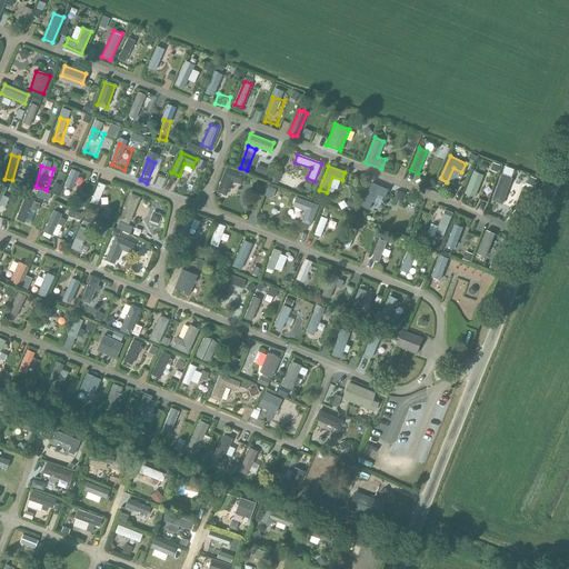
[(225,169),(217,192),(226,196),(230,181),(241,185),(245,176),(225,169)]
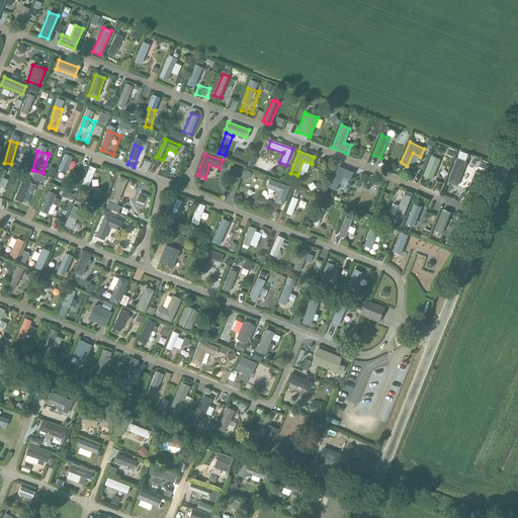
[(432,157),(424,177),(432,181),(440,160),(432,157)]
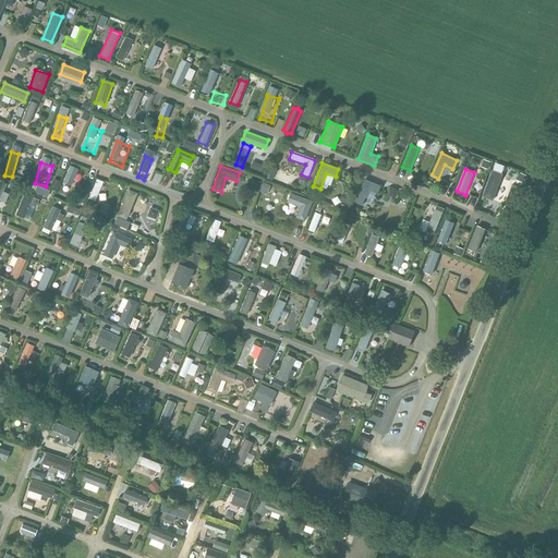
[(493,171),(483,197),(493,201),(501,176),(493,171)]
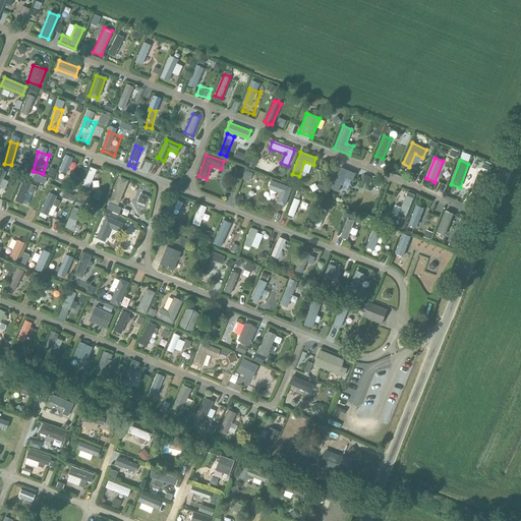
[(352,181),(355,174),(340,168),(332,189),(338,191),(344,177),(352,181)]
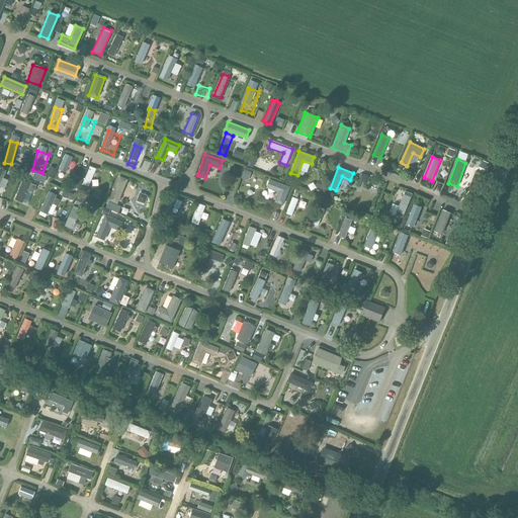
[(89,193),(96,176),(90,174),(83,191),(89,193)]
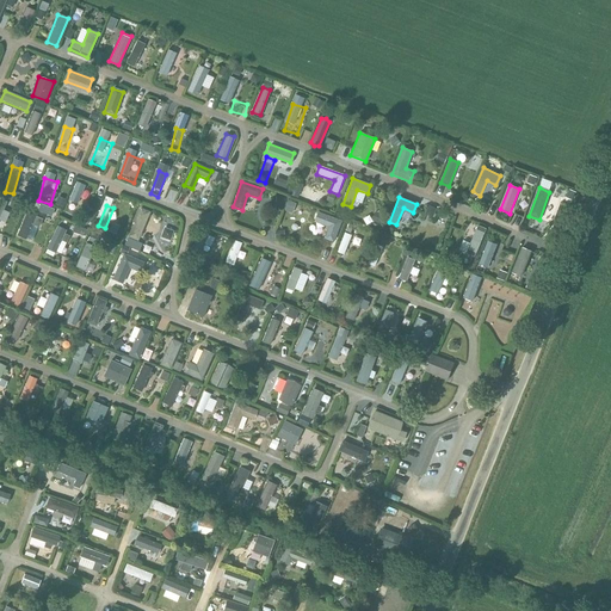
[(140,241),(150,213),(141,209),(129,236),(140,241)]
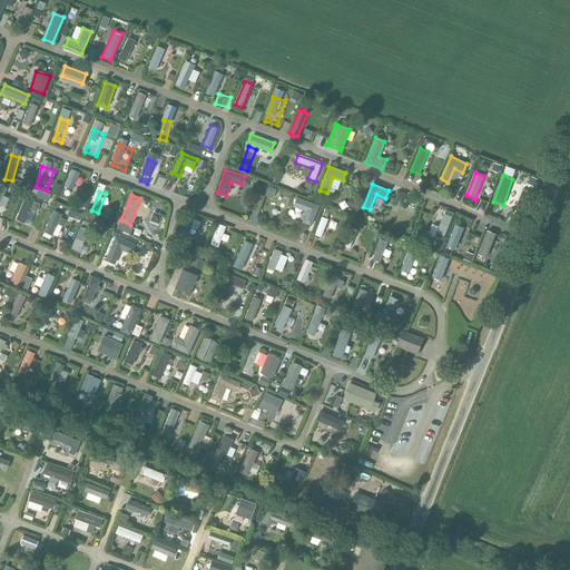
[(36,213),(39,205),(25,198),(16,220),(23,223),(29,209),(36,213)]
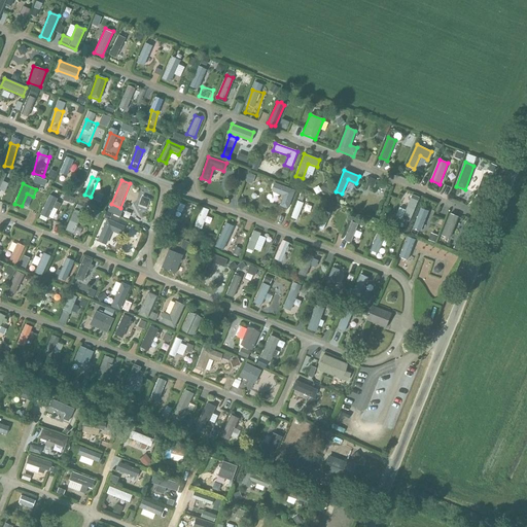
[(287,209),(293,190),(274,183),(271,191),(283,196),(279,206),(287,209)]
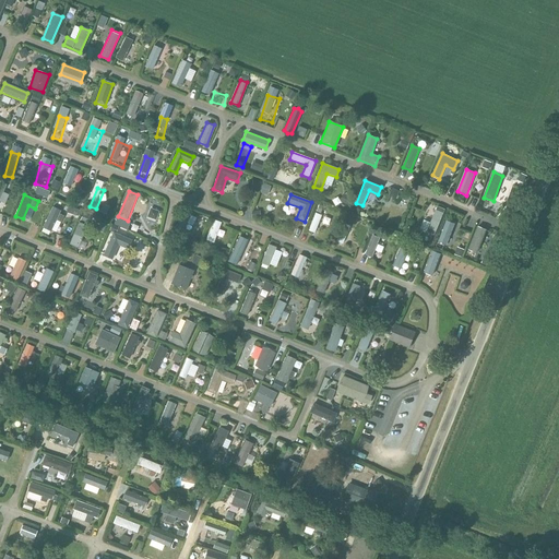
[(435,235),(445,210),(438,206),(427,232),(435,235)]
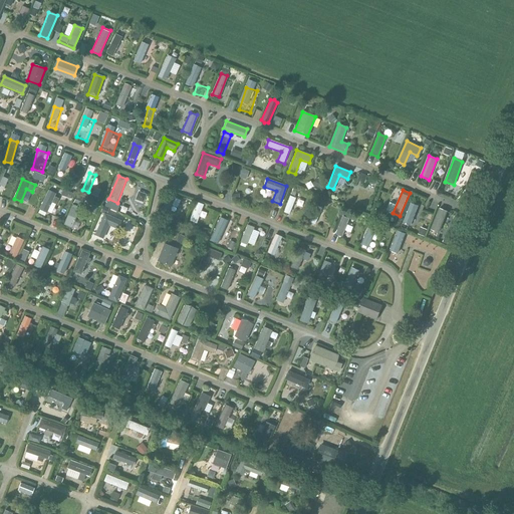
[(282,220),(289,221),(294,204),(287,202),(282,220)]
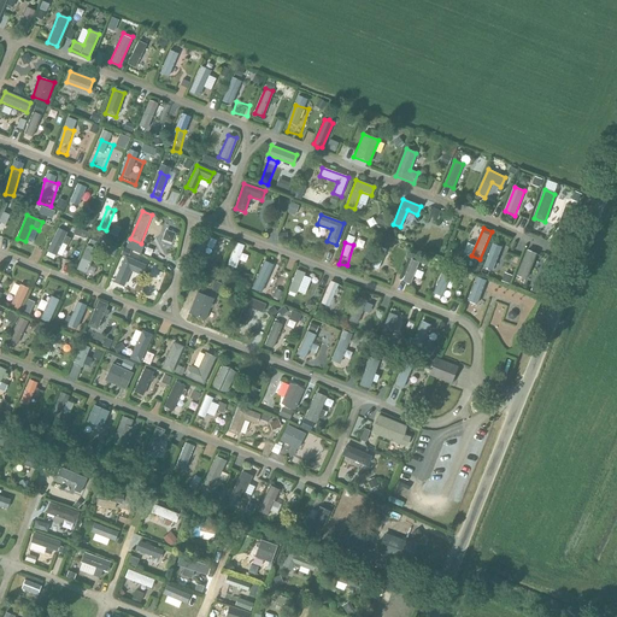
[(493,244),(485,266),(493,270),(501,247),(493,244)]
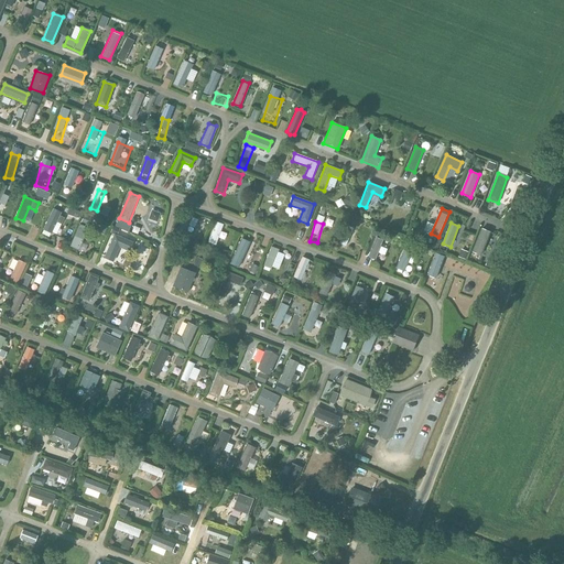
[(78,250),(87,228),(78,225),(69,246),(78,250)]
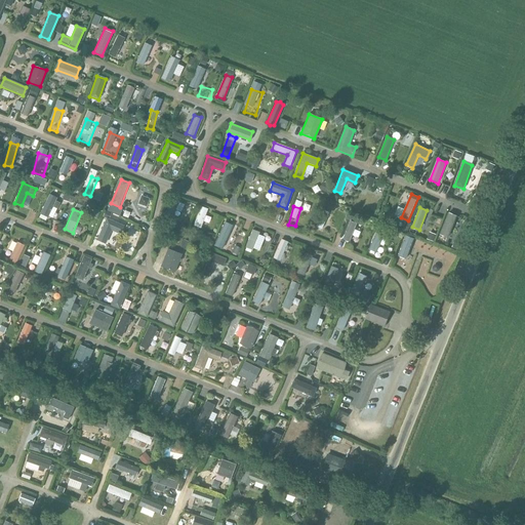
[(448,213),(440,235),(448,238),(456,216),(448,213)]
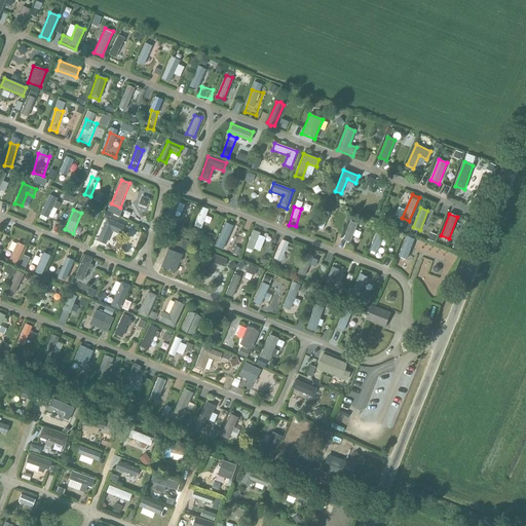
[(199,215),(193,234),(201,236),(207,217),(199,215)]
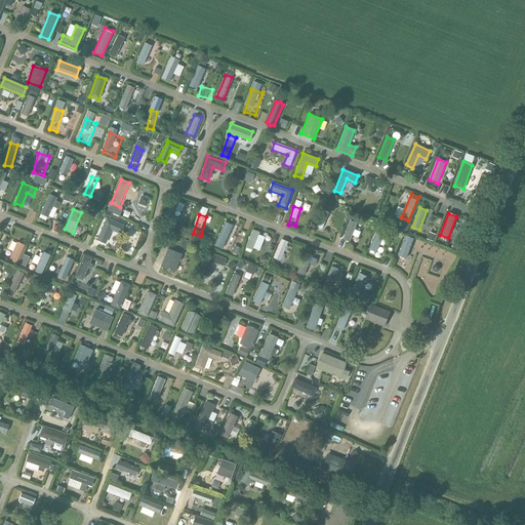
[(120,234),(123,226),(106,218),(96,240),(105,244),(111,231),(120,234)]
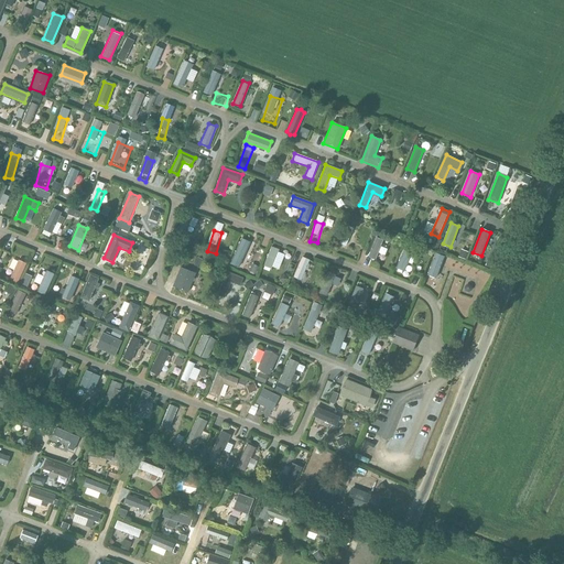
[(377,238),(369,257),(376,259),(383,240),(377,238)]
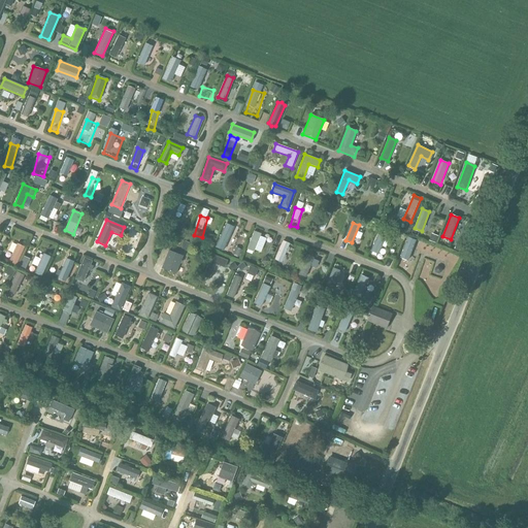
[(380,233),(371,251),(372,252),(378,254),(387,236),(380,233)]
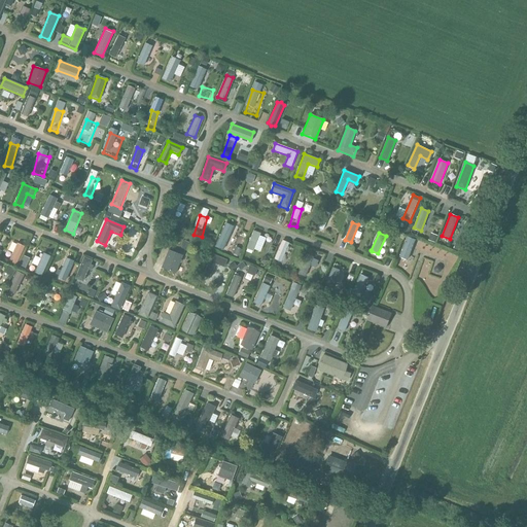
[(408,237),(400,257),(408,259),(415,240),(408,237)]
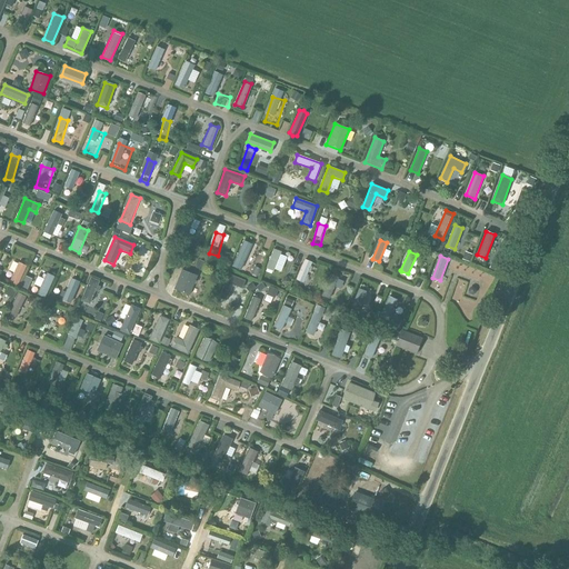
[(265,275),(272,279),(281,261),(272,258),(265,275)]
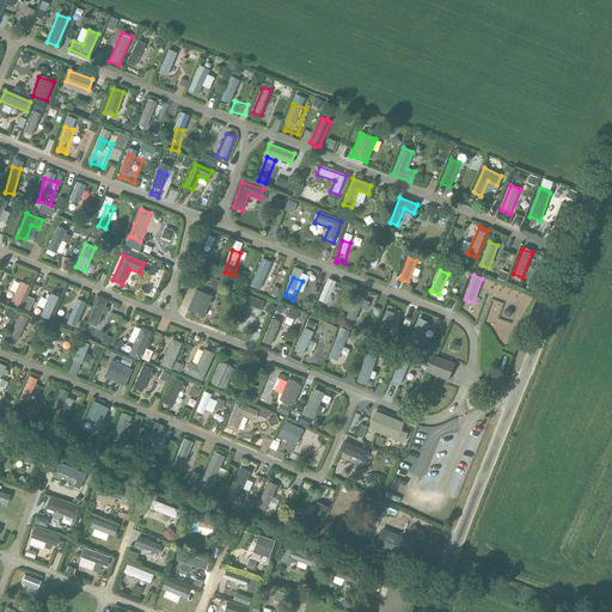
[(325,287),(316,310),(325,313),(334,291),(325,287)]
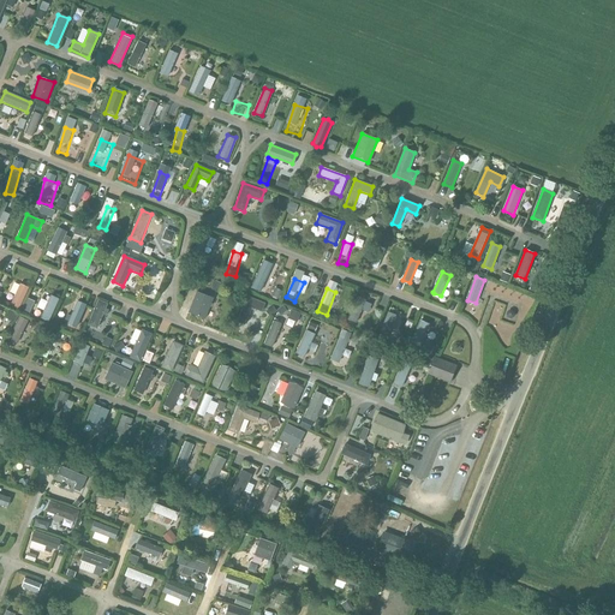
[(204,320),(213,299),(196,292),(187,312),(204,320)]
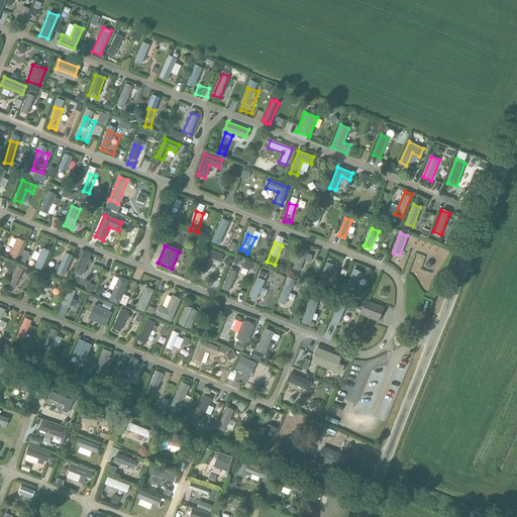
[(16,246),(7,265),(15,269),(24,249),(16,246)]
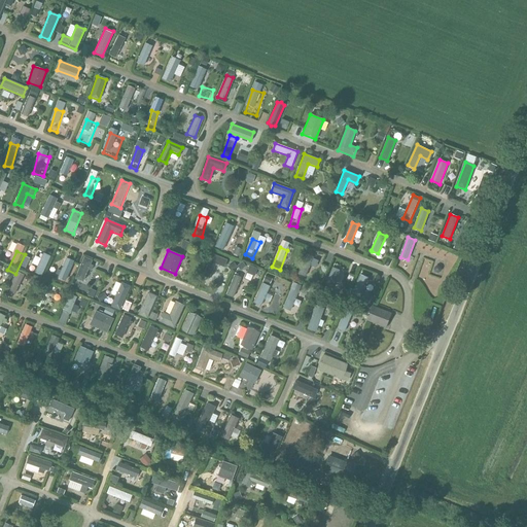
[(223,267),(226,259),(211,253),(202,276),(209,278),(215,264),(223,267)]
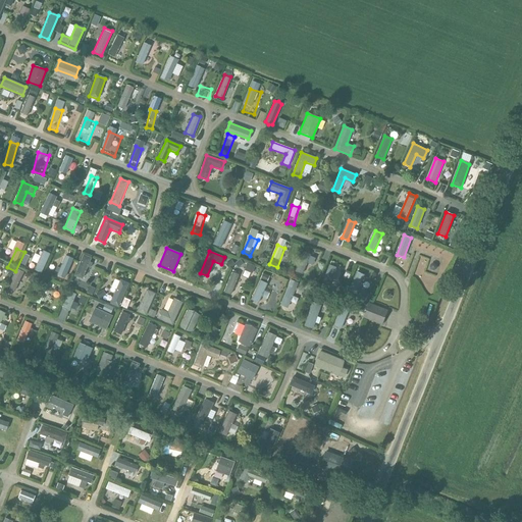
[(89,262),(91,258),(83,255),(74,275),(82,278),(87,267),(90,268),(92,263),(89,262)]
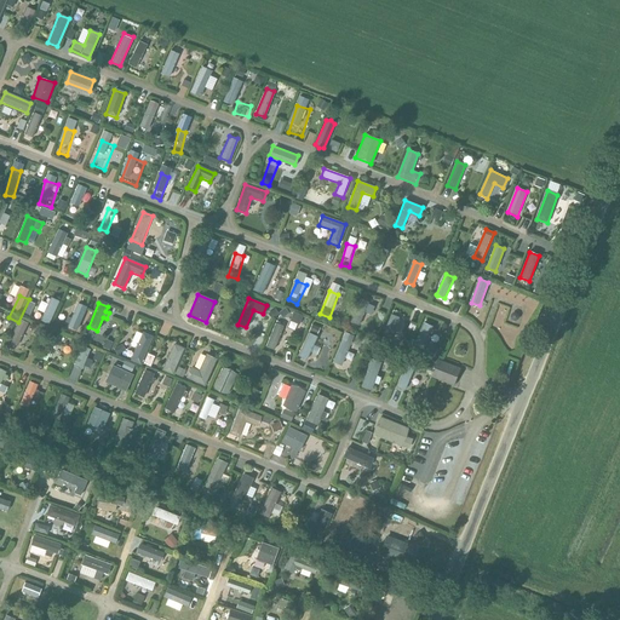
[(41,331),(51,334),(57,309),(47,306),(41,331)]
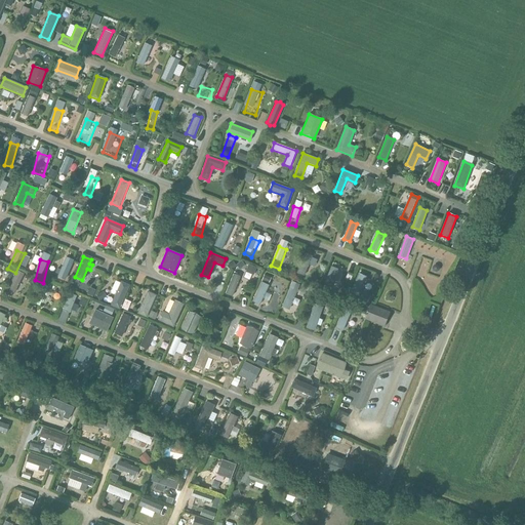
[(57,267),(51,277),(56,280),(62,270),(57,267)]
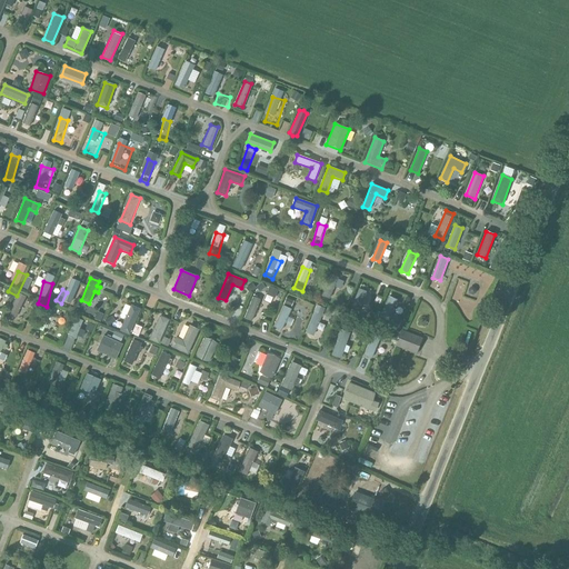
[(72,313),(81,292),(73,289),(63,309),(72,313)]
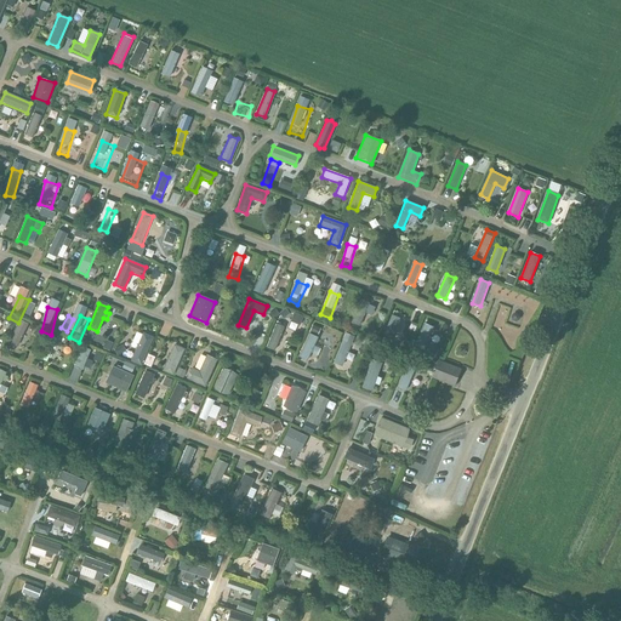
[(425,320),(415,343),(423,347),(433,324),(425,320)]
